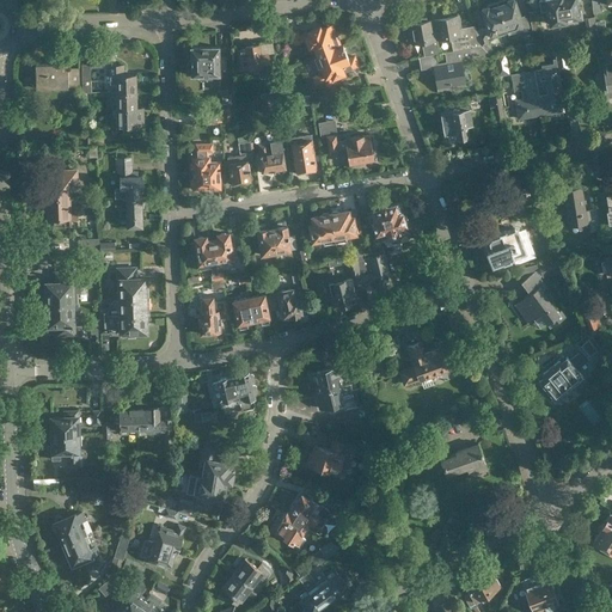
[(516,6),(514,0),(507,0),(508,1),(499,5),(508,34),(515,31),(516,32),(528,28),(528,26),(530,26),(526,16),(525,17),(525,16),(520,17),(521,13),(520,7),(518,6),(516,6)]
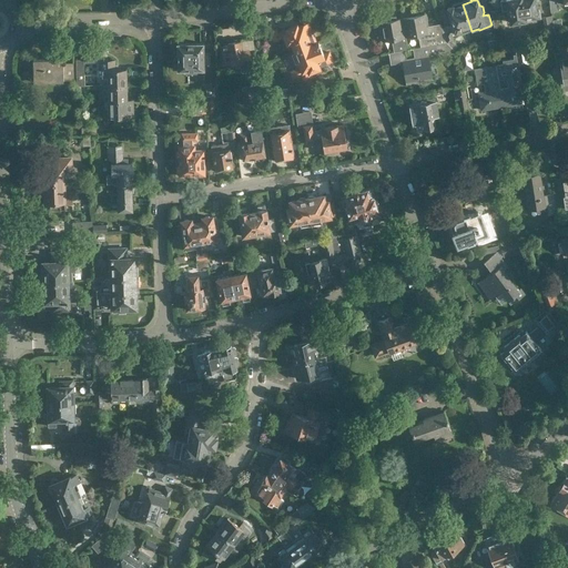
[(525,22),(524,19),(520,0),(499,0),(501,10),(507,9),(509,22),(519,20),(520,23),(525,22)]
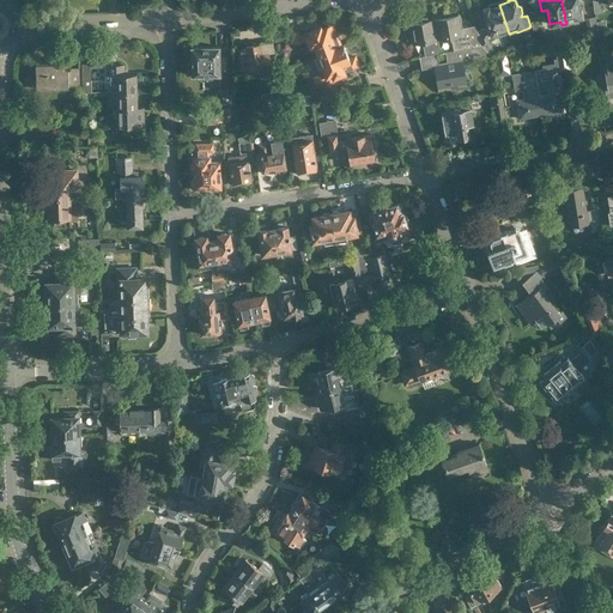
[(562,0),(565,20),(583,18),(582,10),(580,11),(577,0),(562,0)]
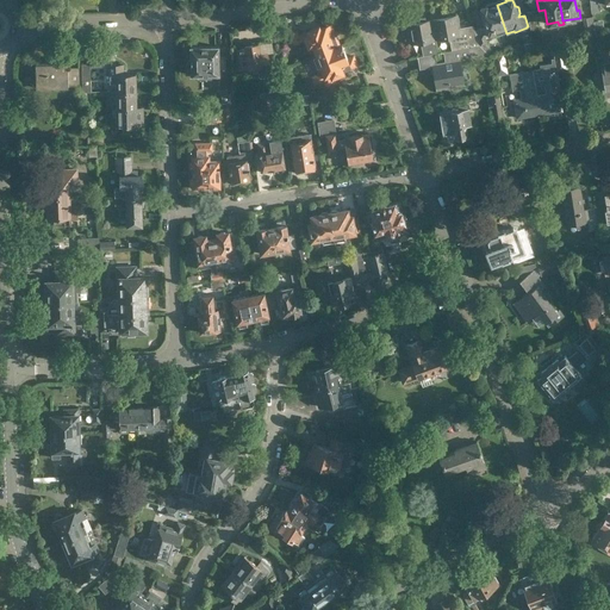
[(609,0),(589,0),(591,7),(592,13),(601,12),(599,4),(609,1),(609,0)]
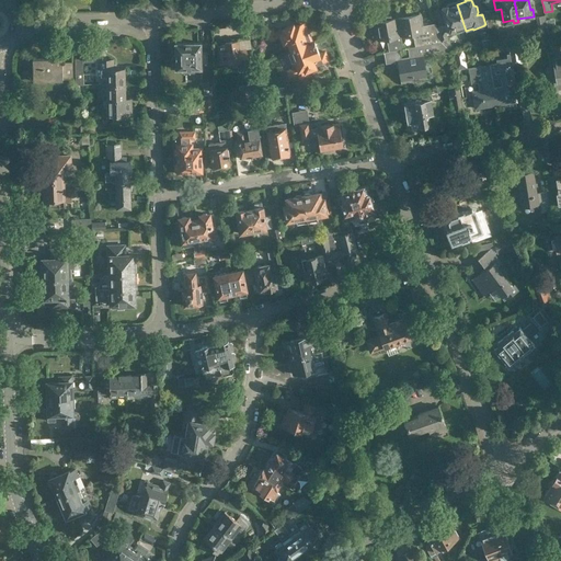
[(447,7),(447,6),(442,8),(449,32),(455,31),(456,34),(466,31),(457,4),(447,7)]
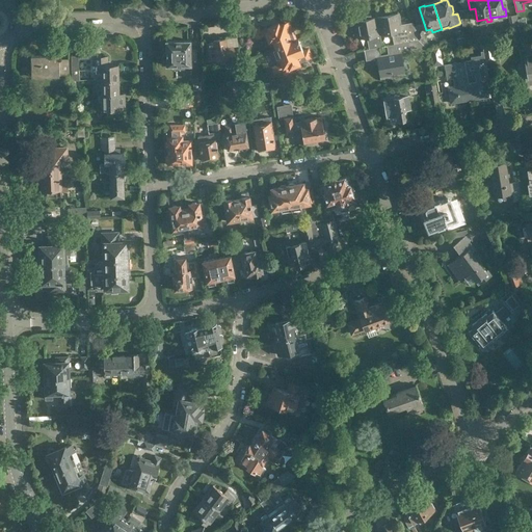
[(463,27),(471,25),(467,8),(460,9),(463,27)]
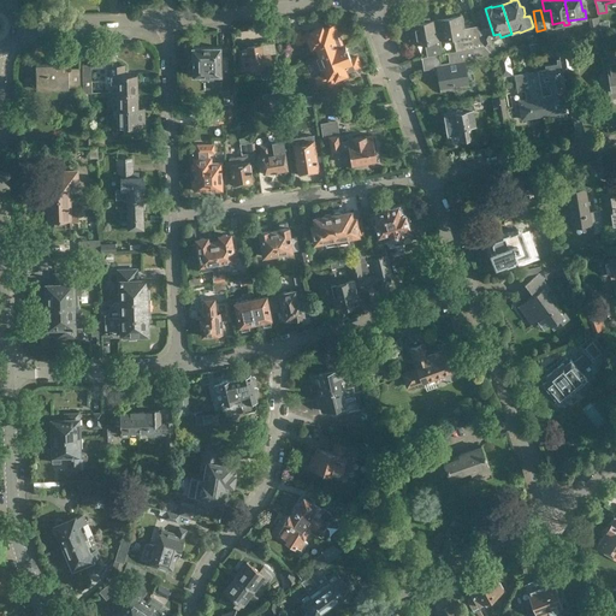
[(485,47),(481,36),(479,30),(478,27),(463,29),(462,16),(437,21),(439,40),(454,37),(456,52),(485,47)]
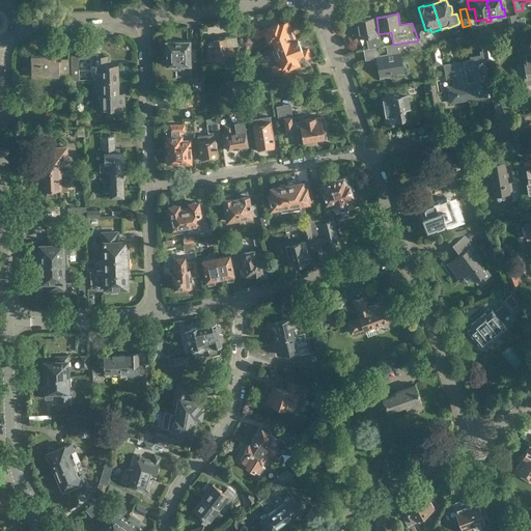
[(511,33),(519,32),(515,15),(508,16),(511,33)]
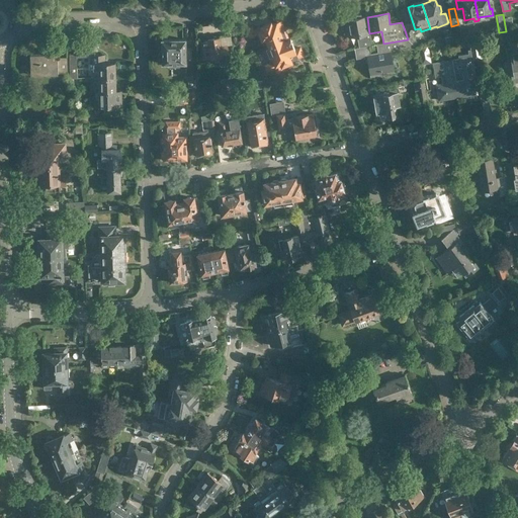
[(369,33),(367,17),(345,20),(348,37),(357,35),(359,48),(368,46),(371,46),(369,33)]
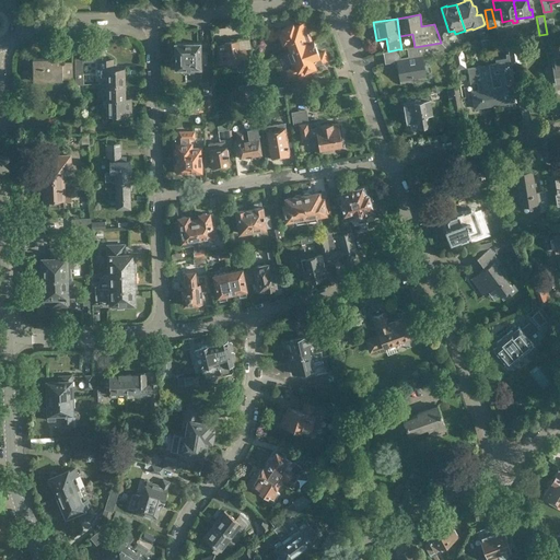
[(288,50),(288,53),(290,51),(289,50),(312,42),(304,22),(294,25),(293,24),(275,32),(273,27),(266,30),(270,41),(281,36),(283,41),(284,41),(288,50)]
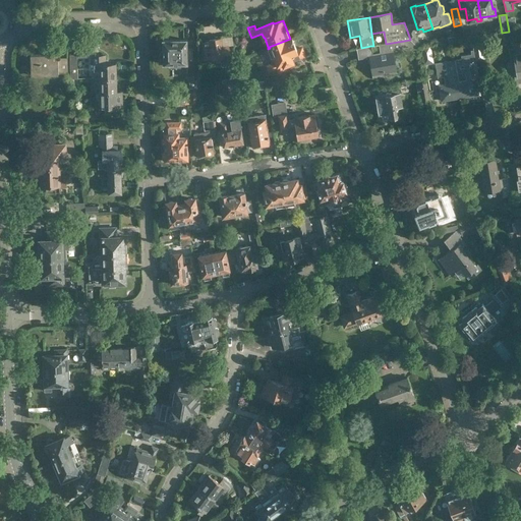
[(415,46),(418,43),(413,29),(412,23),(405,25),(407,31),(410,40),(415,46)]
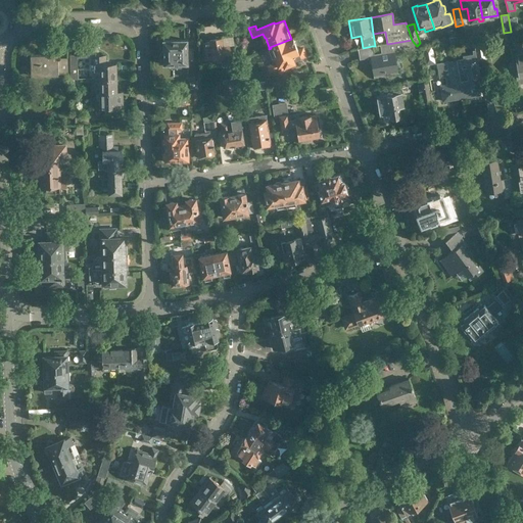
[(204,42),(207,58),(225,55),(225,58),(231,57),(230,46),(224,46),(223,37),(210,39),(210,42),(204,42)]
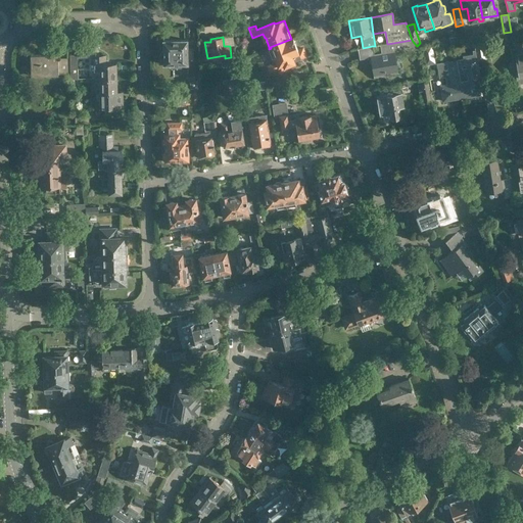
[(477,62),(487,60),(486,54),(484,42),(483,37),(473,38),(475,50),(472,51),(473,55),(463,56),(463,59),(456,60),(459,75),(465,74),(467,81),(460,82),(463,98),(482,95),(476,61),(477,60),(477,62)]
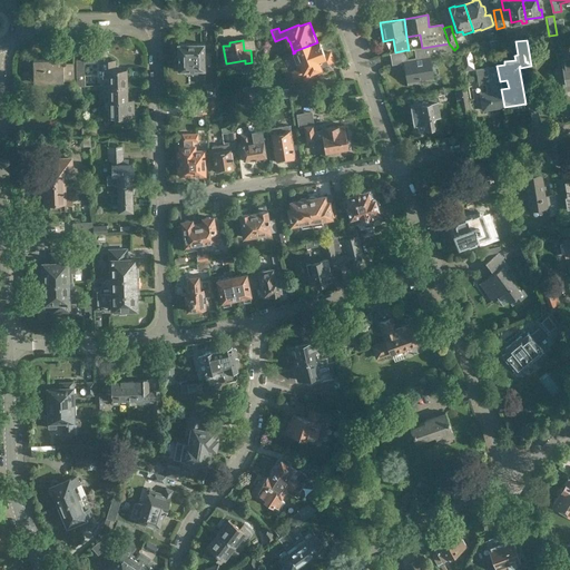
[(295,52),(293,53),(296,62),(301,60),(304,67),(292,72),(294,78),(320,68),(320,66),(333,61),(330,52),(325,55),(320,41),(317,42),(294,51),(295,52)]
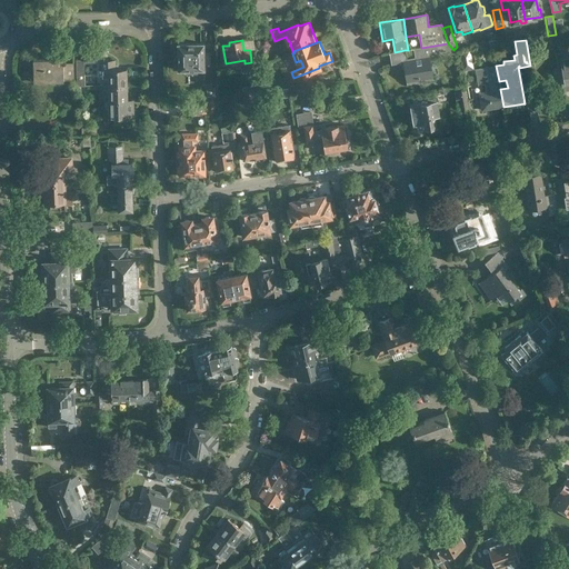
[(203,53),(203,52),(203,43),(178,45),(178,69),(187,69),(187,73),(196,72),(196,69),(205,69),(203,62),(205,62),(210,62),(210,52),(203,53)]
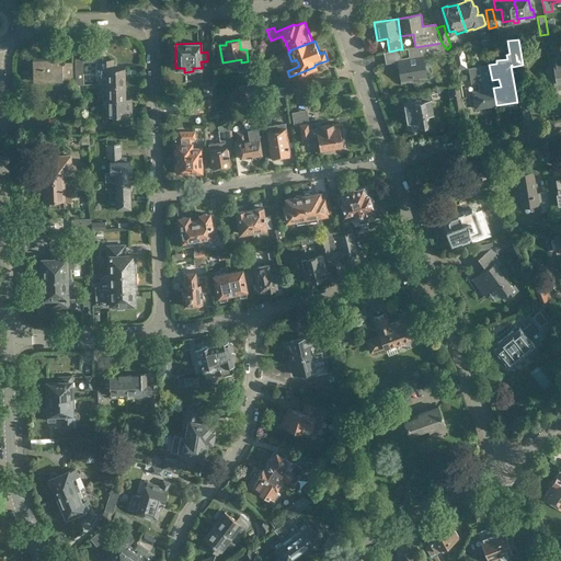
[(399,49),(389,52),(384,53),(386,65),(399,63),(401,81),(426,77),(424,57),(450,53),(450,52),(447,49),(442,43),(415,47),(408,48),(410,58),(401,60),(399,49)]
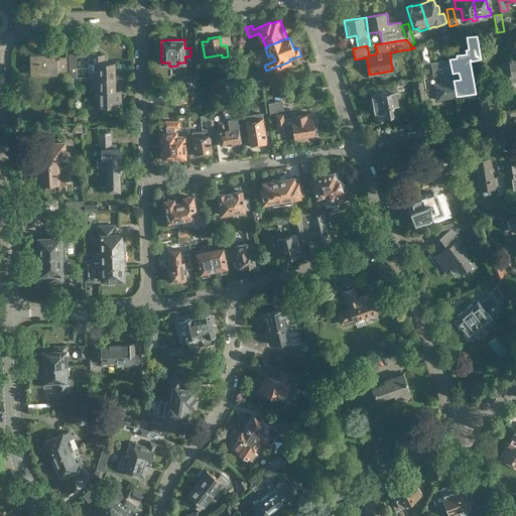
[(478,41),(480,53),(487,52),(485,40),(478,41)]
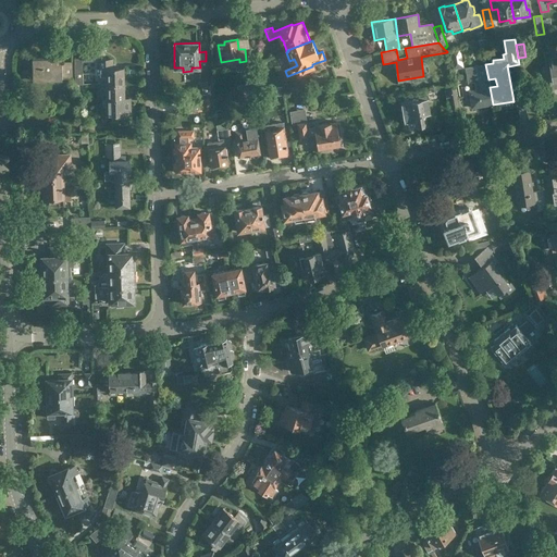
[(460,49),(449,50),(453,70),(463,67),(460,49)]
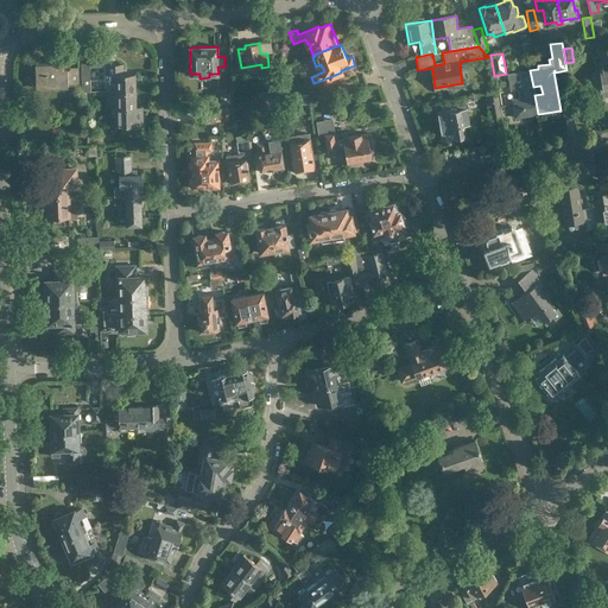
[(116,92),(134,92),(134,74),(122,75),(122,62),(107,62),(108,82),(116,82),(116,92)]
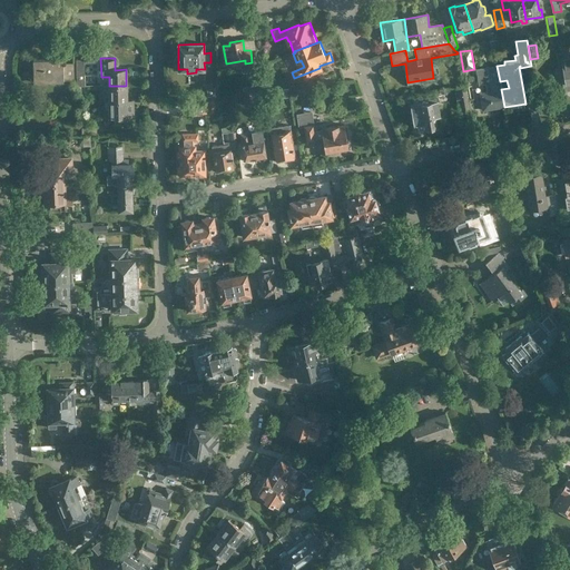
[(64,64),(64,59),(33,59),(33,82),(65,81),(75,81),(74,64),(64,64)]
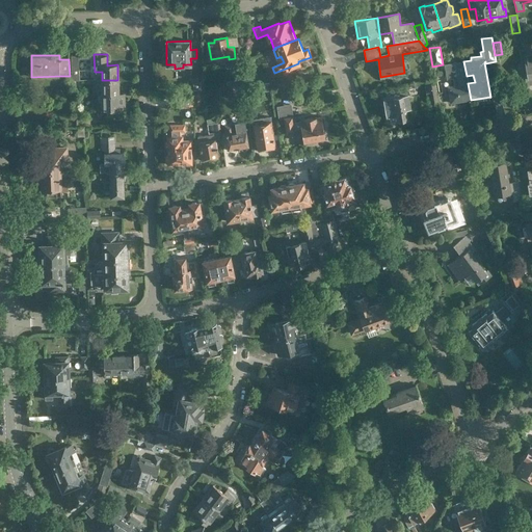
[(463,61),(445,64),(447,79),(457,77),(458,85),(449,87),(451,103),(471,100),(468,83),(467,76),(463,61)]
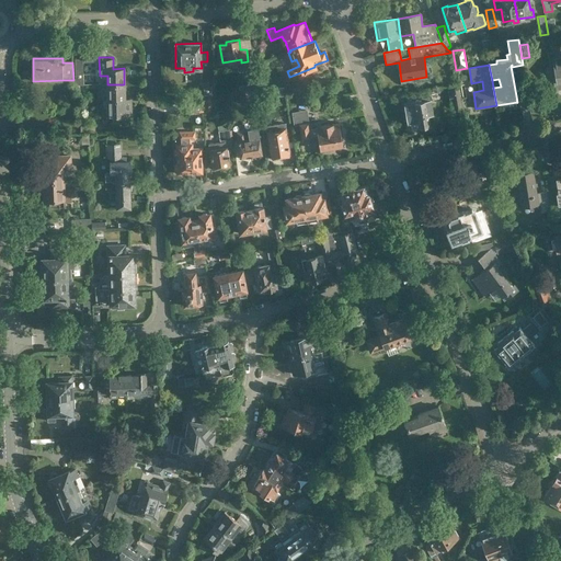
[(249,90),(256,89),(255,75),(248,76),(249,90)]
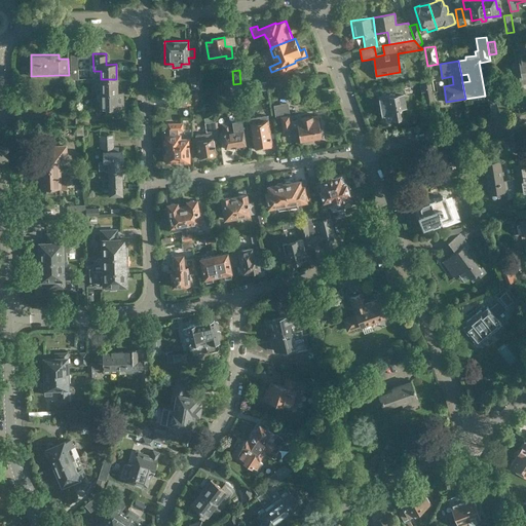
[(255,82),(270,80),(268,71),(253,76),(255,82)]
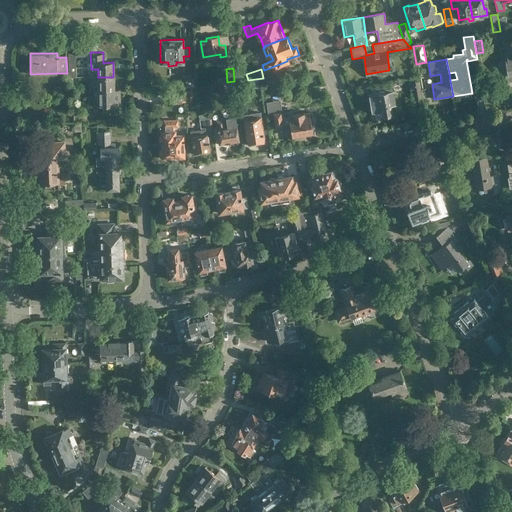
[(196,87),(196,75),(183,76),(184,88),(196,87)]
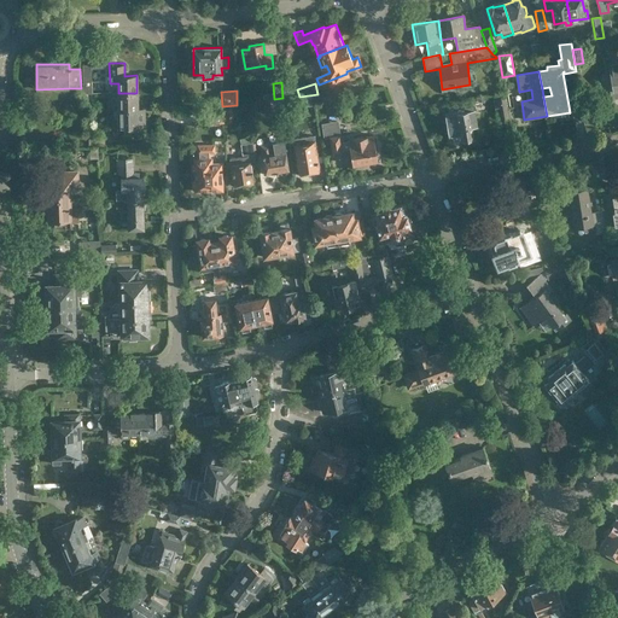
[(112,110),(138,110),(136,93),(118,93),(112,93),(112,97),(111,97),(111,108),(112,108),(112,110)]
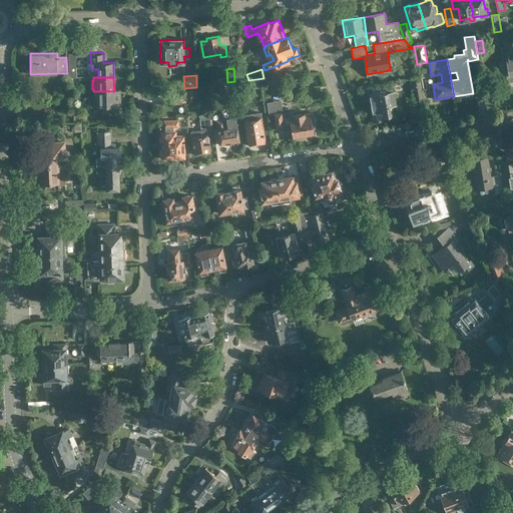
[(419,78),(413,79),(415,91),(421,90),(419,78)]
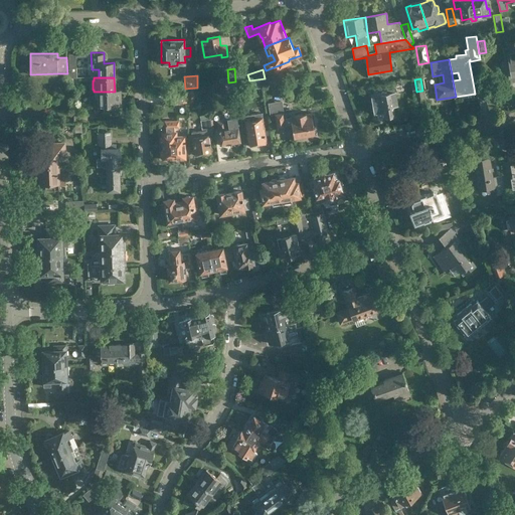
[(261,79),(236,83),(237,91),(261,87),(261,79)]
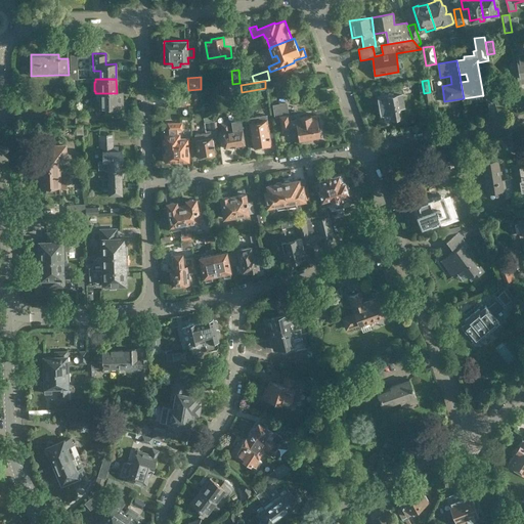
[(230,94),(241,93),(239,84),(229,86),(230,94)]
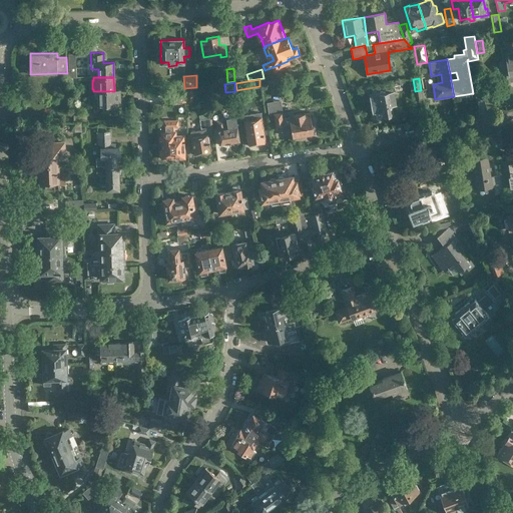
[(380,91),(371,92),(374,112),(383,111),(383,114),(385,115),(390,114),(392,112),(391,103),(395,102),(393,91),(393,88),(385,89),(380,90),(380,91)]
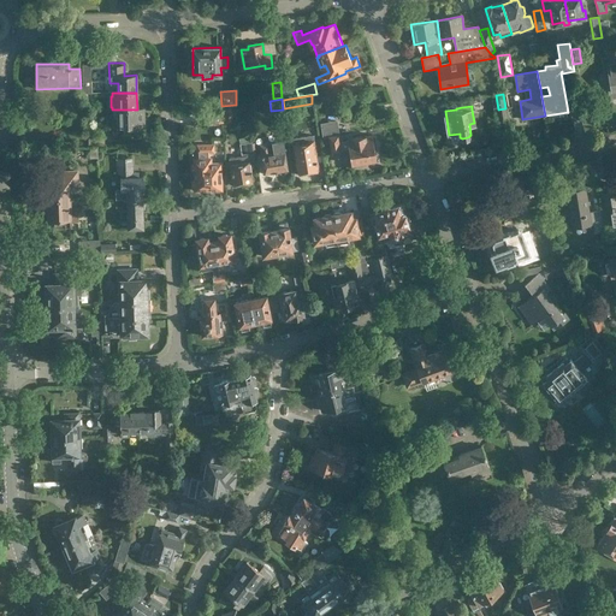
[(235,123),(235,107),(224,107),(225,124),(235,123)]
